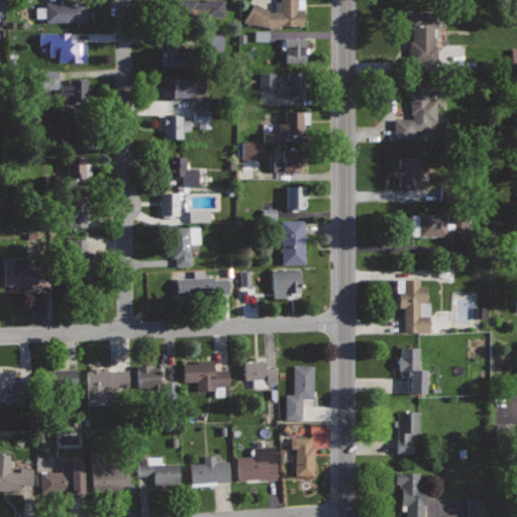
[(77,0),(62,0),(62,1),(45,2),(45,6),(34,6),(35,18),(45,17),(45,21),(86,21),(86,2),(77,2),(77,0)]
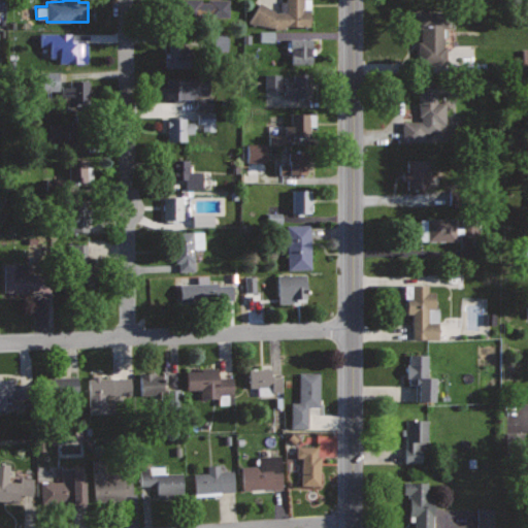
[(230,0),(159,0),(160,27),(230,26),(230,0)]
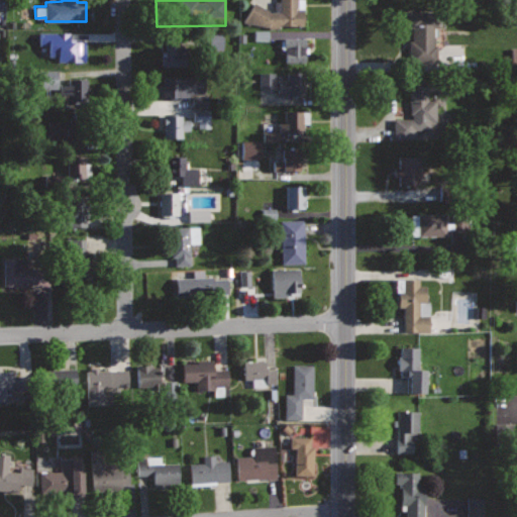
[(298,0),(280,0),(280,11),(271,11),(253,2),(242,21),(263,26),(304,26),(304,8),(298,8),(298,0)]
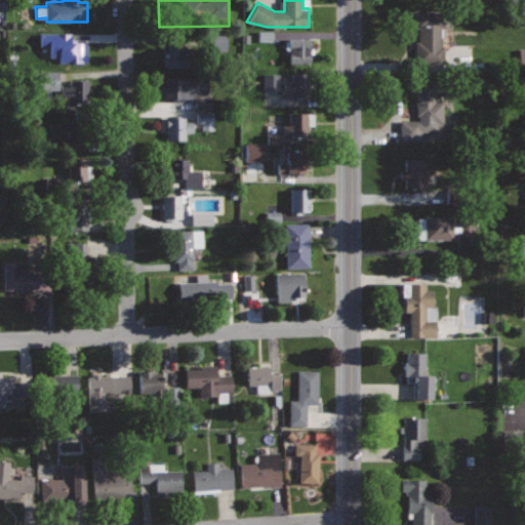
[(446,11),(414,11),(414,29),(417,29),(418,42),(415,42),(416,62),(443,61),(443,46),(441,46),(441,28),(447,28),(446,11)]
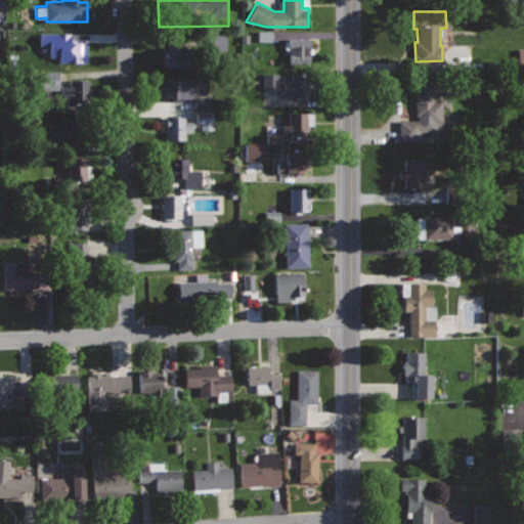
[(271,42),(271,32),(258,31),(257,42),(271,42)]
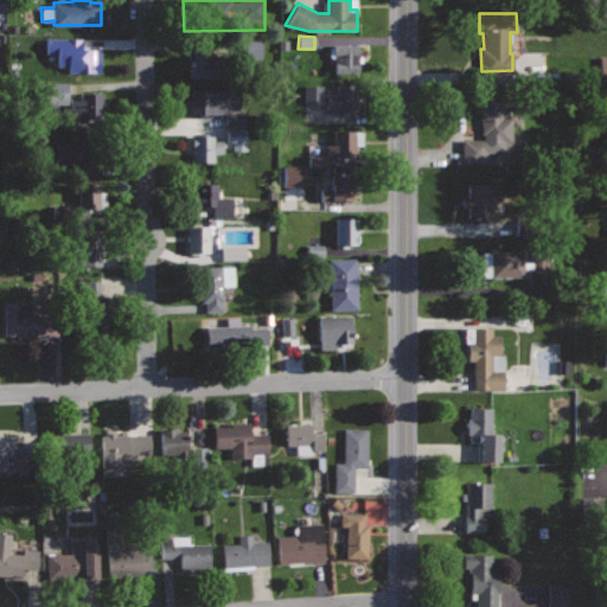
[(102,49),(81,49),(81,38),(45,38),(45,52),(57,52),(57,66),(68,66),(69,72),(102,72),(102,49)]
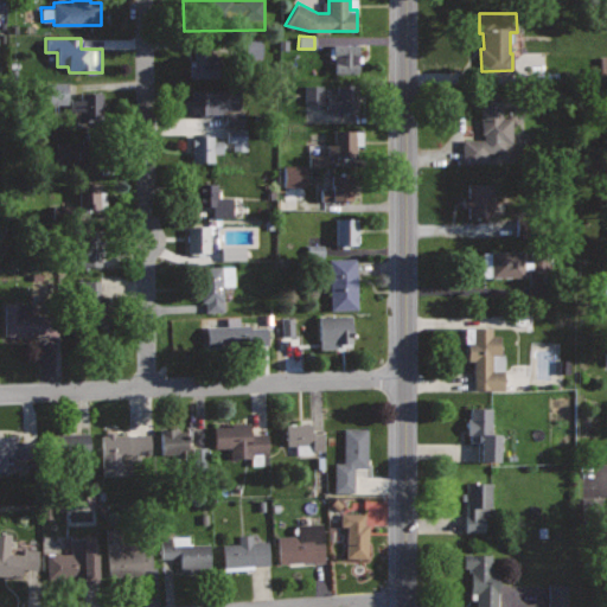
[(359,45),(332,45),(332,72),(359,72),(359,45)]
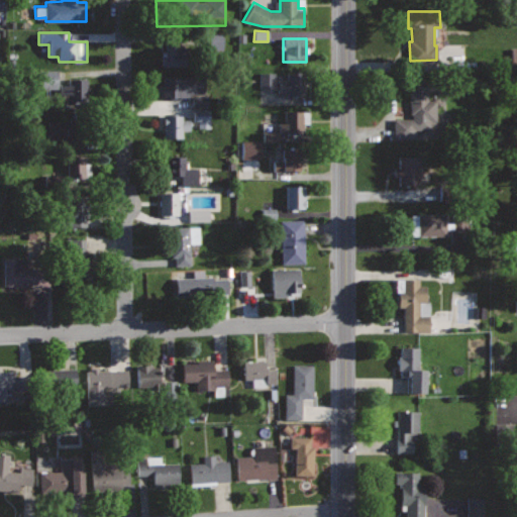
[(165,41),(166,57),(160,57),(160,66),(188,65),(187,46),(177,46),(177,41),(165,41)]
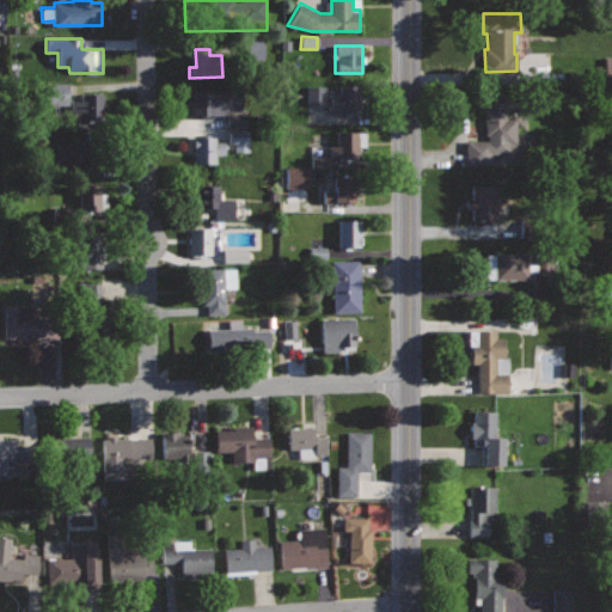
[(362,86),(338,86),(338,95),(323,95),(323,86),(307,86),(307,102),(328,102),(328,109),(340,109),(340,112),(362,112),(362,86)]
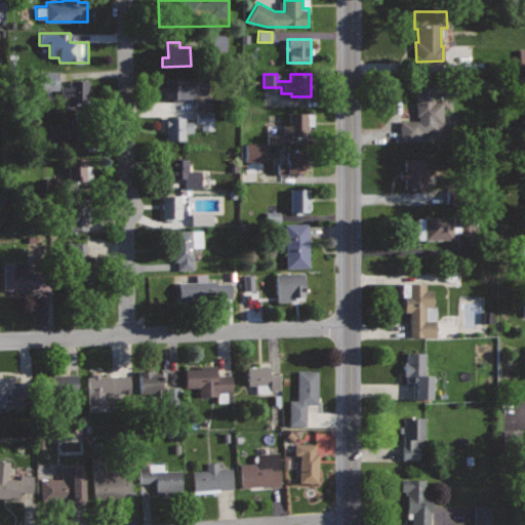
[(164,77),(163,99),(192,99),(192,95),(207,95),(207,77),(164,77)]
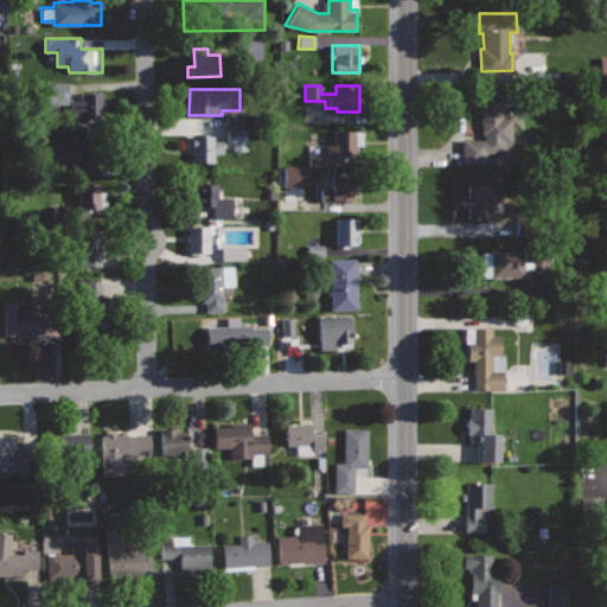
[(104,91),(80,91),(80,97),(70,97),(70,110),(78,110),(78,117),(104,117),(104,91)]
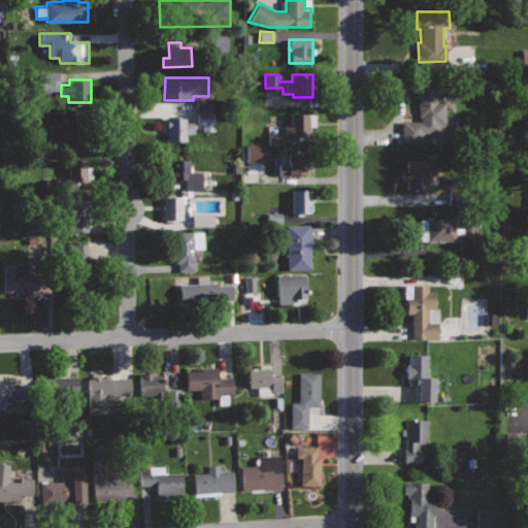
[(418,116),(422,116),(422,122),(402,122),(402,140),(423,140),(423,131),(439,131),(439,124),(444,124),(444,102),(437,102),(437,94),(444,94),(444,79),(418,79),(418,116)]
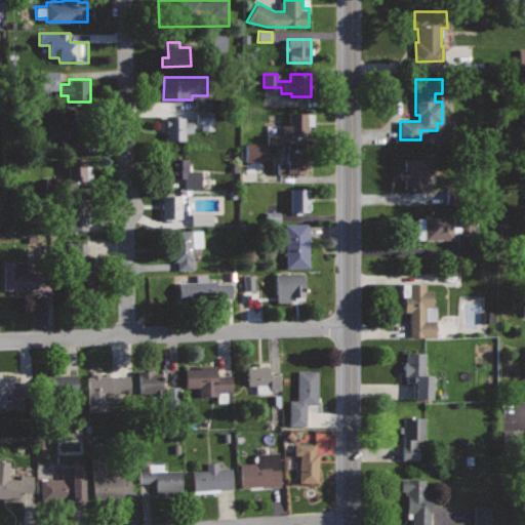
[(211,109),(211,97),(194,97),(194,110),(211,109)]
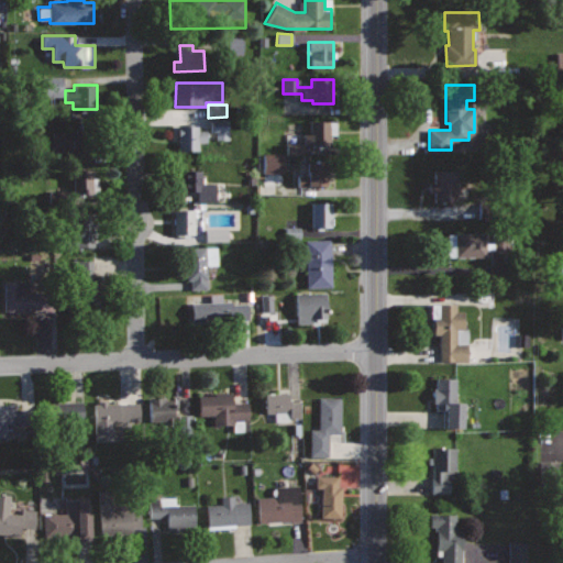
[(228,140),(228,119),(211,119),(211,140),(228,140)]
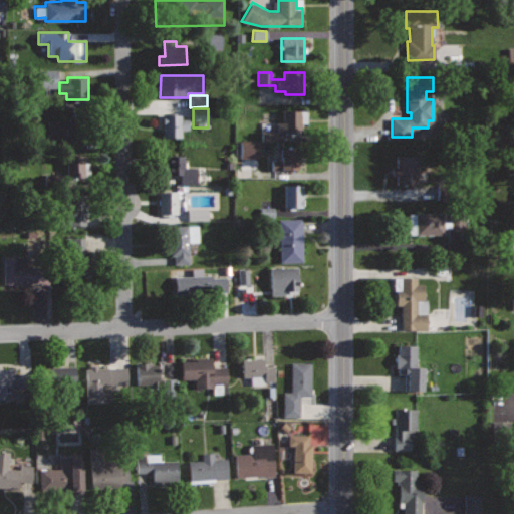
[(307,110),(282,110),(282,121),(277,121),(277,132),(301,133),(301,122),(307,122),(307,110)]
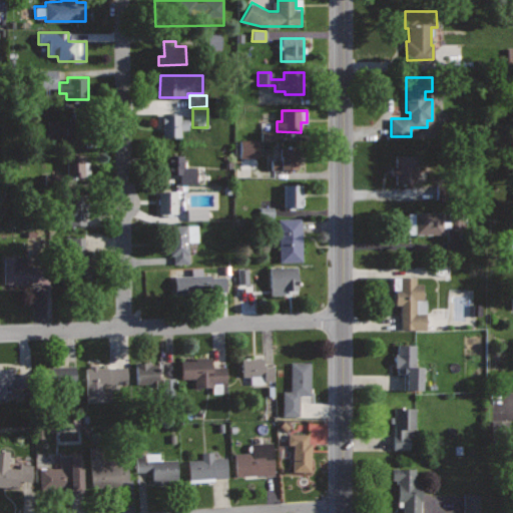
[(162,114),(162,136),(181,137),(181,129),(188,129),(188,118),(180,118),(180,114),(162,114)]
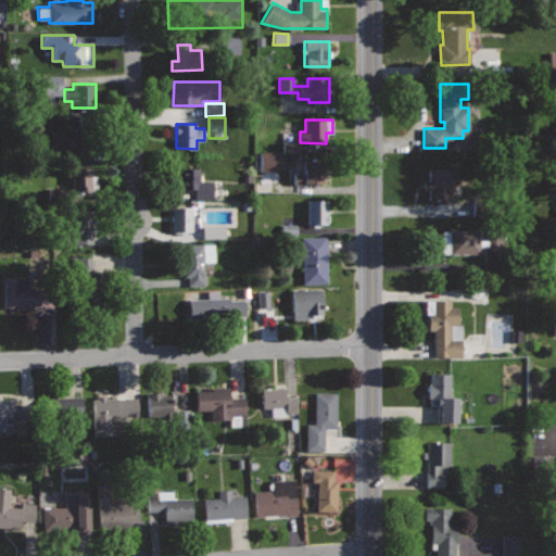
[(80,129),(46,130),(47,148),(63,147),(63,155),(80,154),(80,129)]
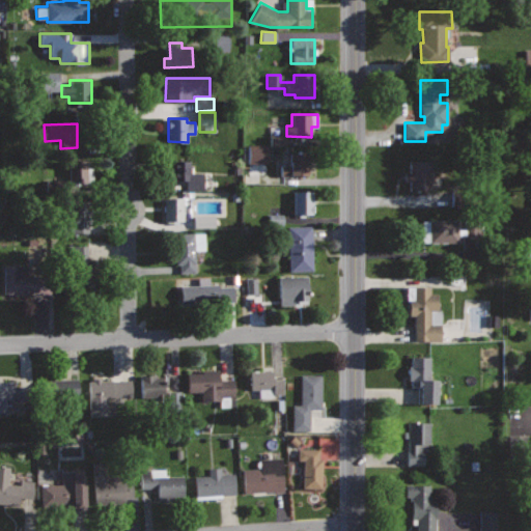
[(285,146),(285,136),(270,135),(270,145),(285,146)]
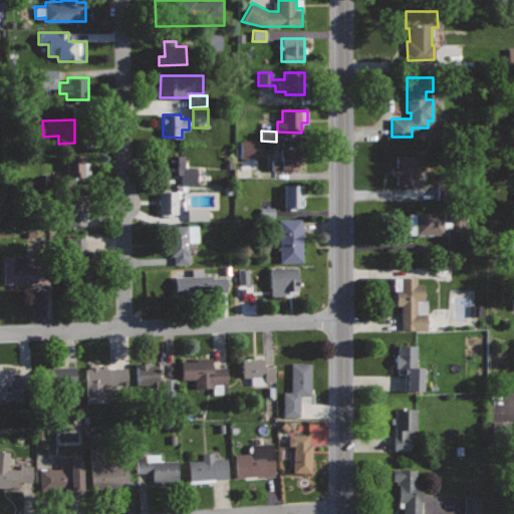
[(258,141),(239,140),(239,158),(258,158),(258,141)]
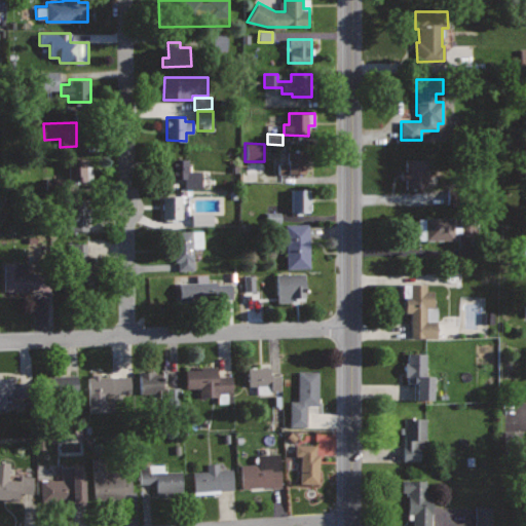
[(306,149),(286,150),(287,162),(276,162),(277,175),(307,174),(306,149)]
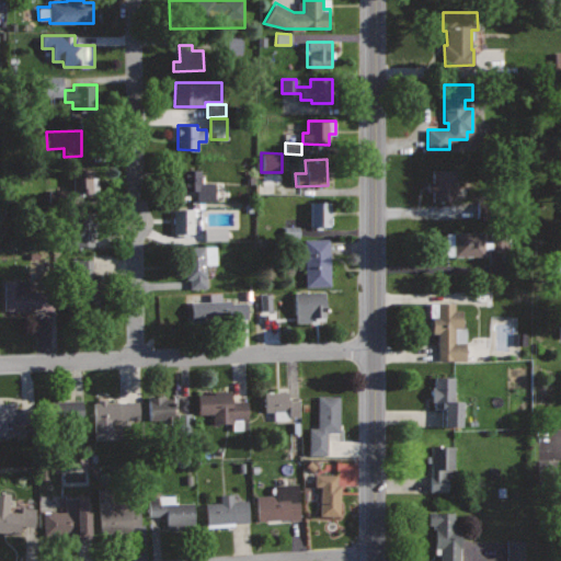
[(93,168),(70,169),(71,199),(94,199),(93,168)]
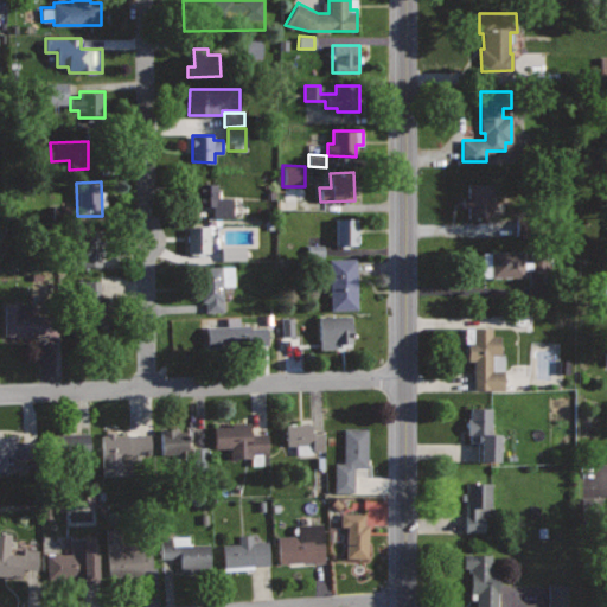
[(197,181),(196,205),(213,206),(213,216),(232,217),(234,197),(219,196),(219,183),(197,181)]
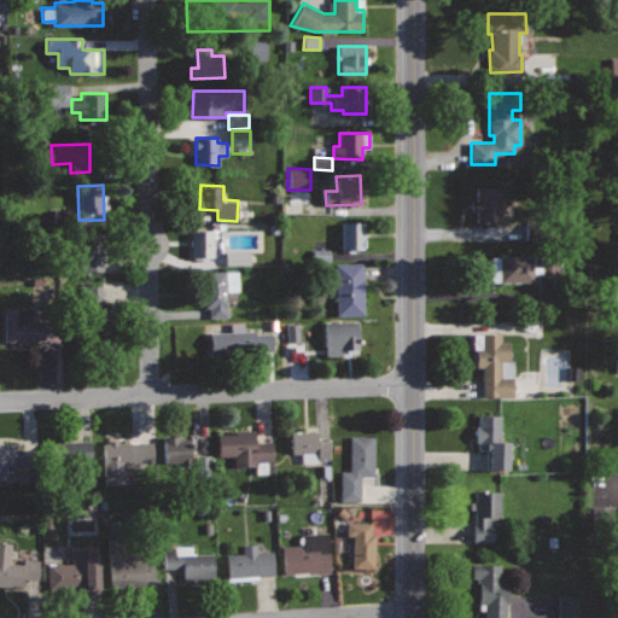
[(503,187),(477,186),(477,200),(471,200),(470,210),(476,210),(476,220),(503,220),(503,187)]
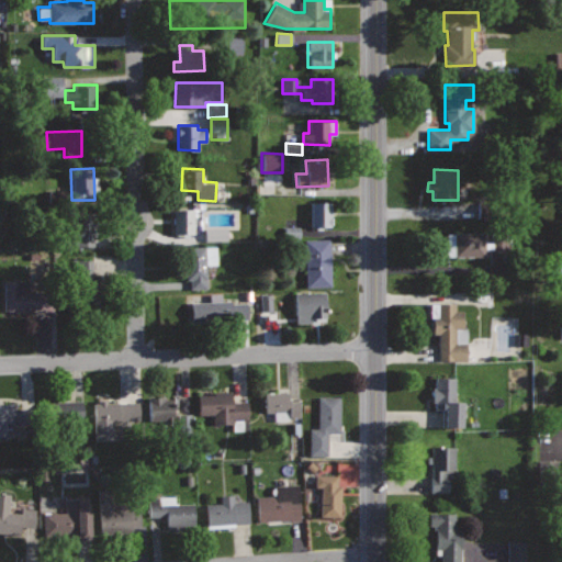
[(310,201),(310,227),(332,227),(332,201),(310,201)]
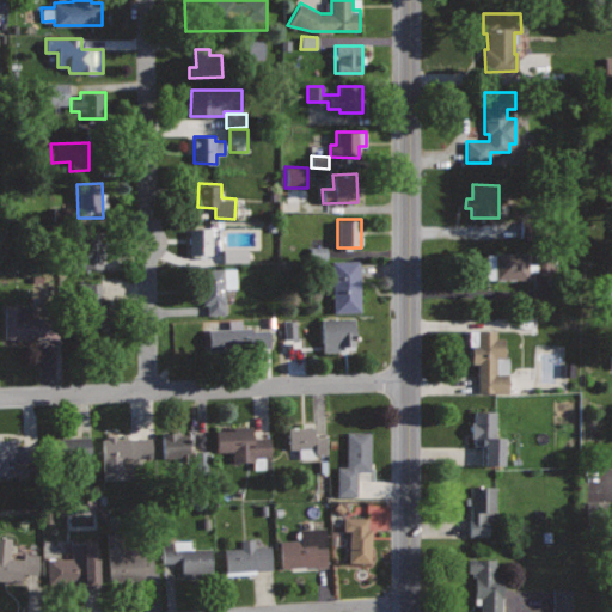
[(190,227),(190,254),(210,254),(210,227),(190,227)]
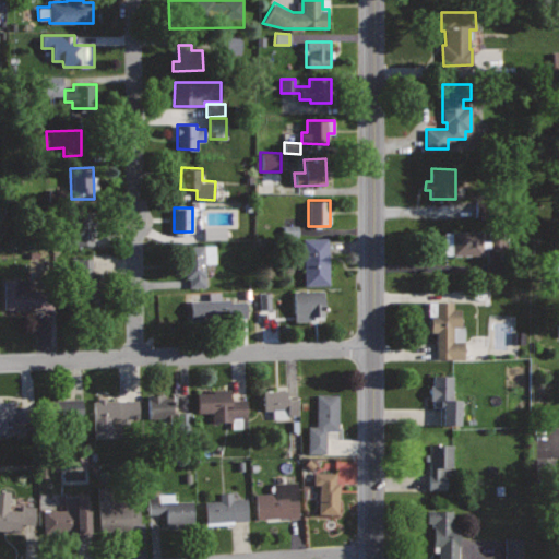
[(62,215),(63,246),(94,245),(94,235),(82,236),(82,215),(62,215)]
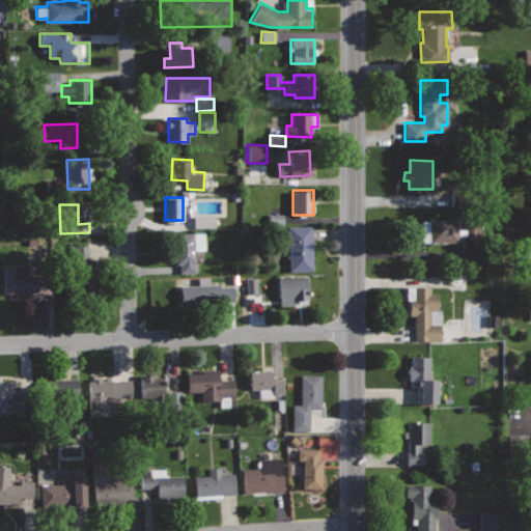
[(282,214),(269,214),(268,226),(282,226),(282,214)]
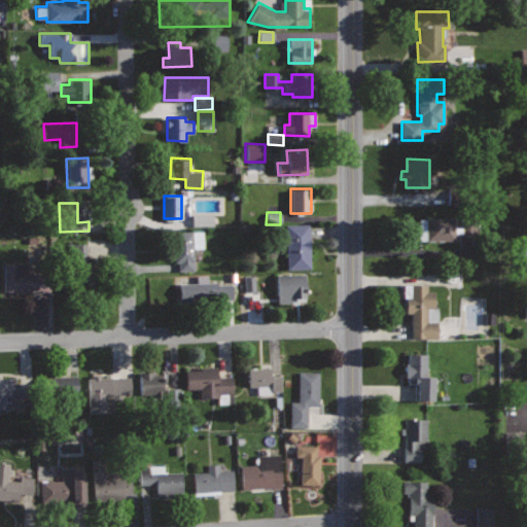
[(212,213),(191,213),(191,225),(211,225),(212,213)]
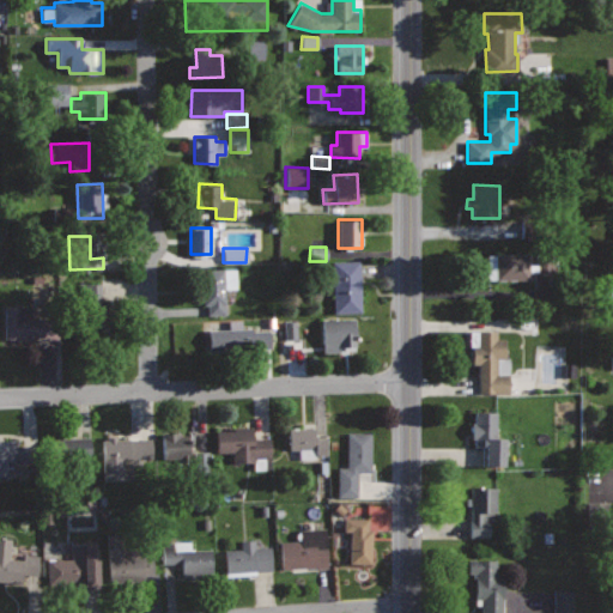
[(529,253),(487,253),(487,279),(530,279),(530,272),(553,271),(553,253),(535,253),(535,265),(529,265),(529,253)]
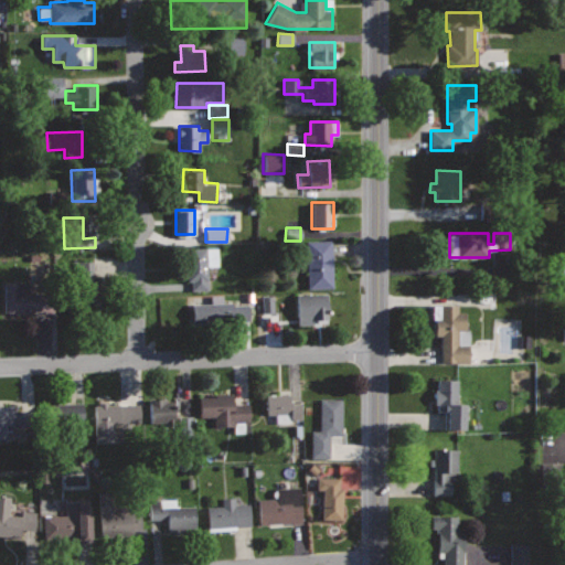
[(332,241),(306,241),(307,288),(336,287),(336,275),(333,275),(332,241)]
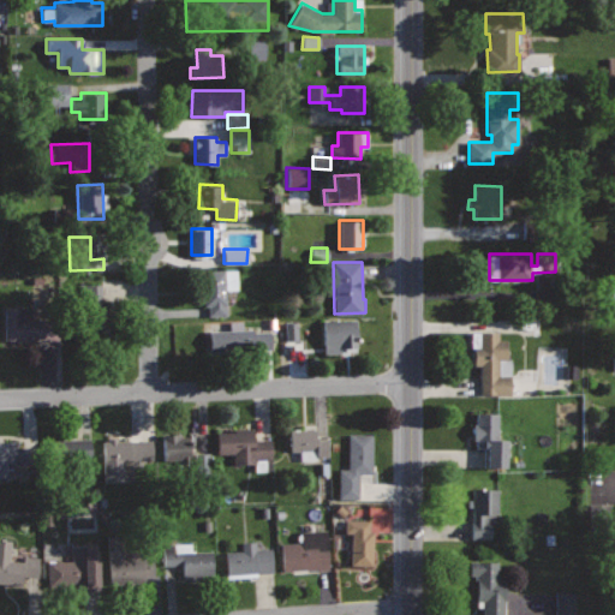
[(225,270),(201,272),(202,306),(208,306),(208,316),(227,315),(225,270)]
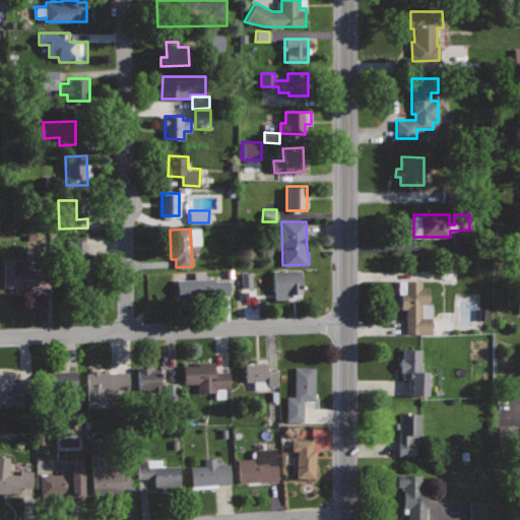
[(71,240),(70,278),(76,278),(80,284),(86,284),(93,281),(93,256),(87,256),(88,240),(71,240)]
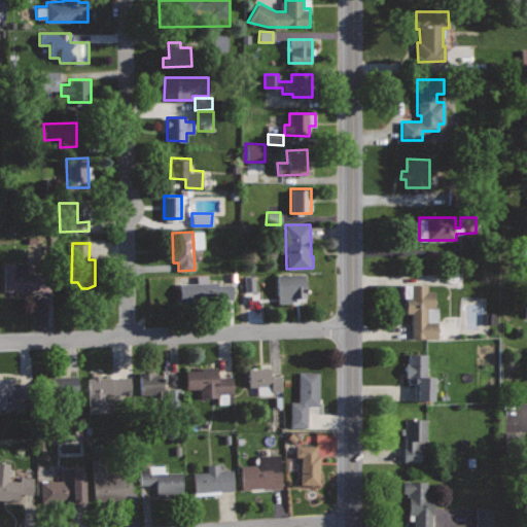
[(28,262),(4,262),(4,290),(50,290),(50,273),(28,273),(28,262)]
